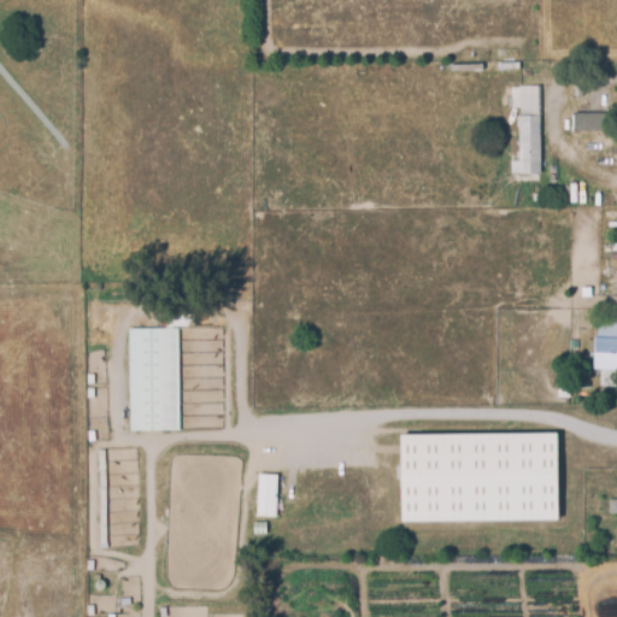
[(538,172),(507,172),(507,158),(515,158),(515,112),(518,112),(518,87),(536,87),(538,172)]
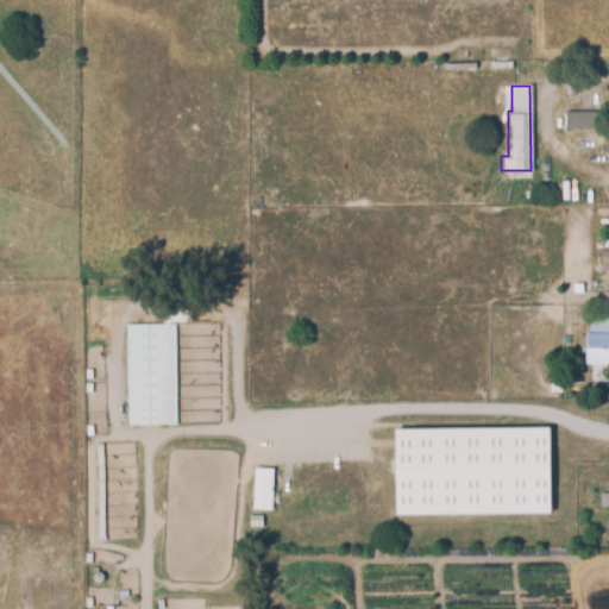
[(566,130),(566,111),(601,111),(601,130),(566,130)]
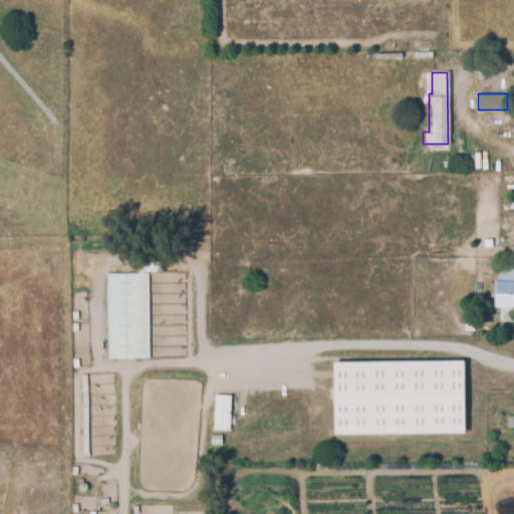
[(513,279),(497,279),(498,266),(513,267),(513,279)]
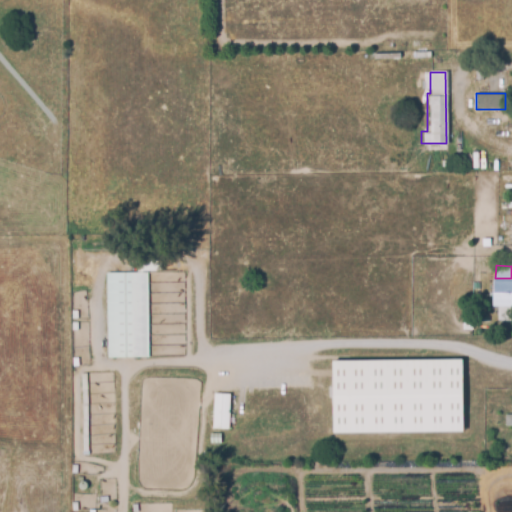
[(106,356),(105,273),(148,273),(148,356),(106,356)]
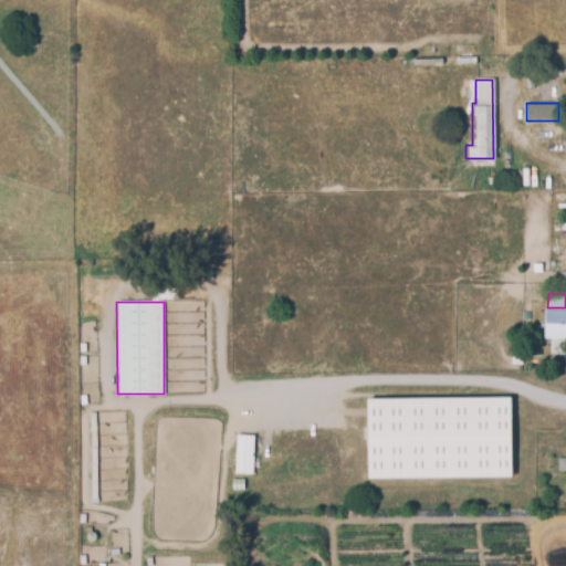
[(547,311),(565,311),(565,338),(546,337),(547,311)]
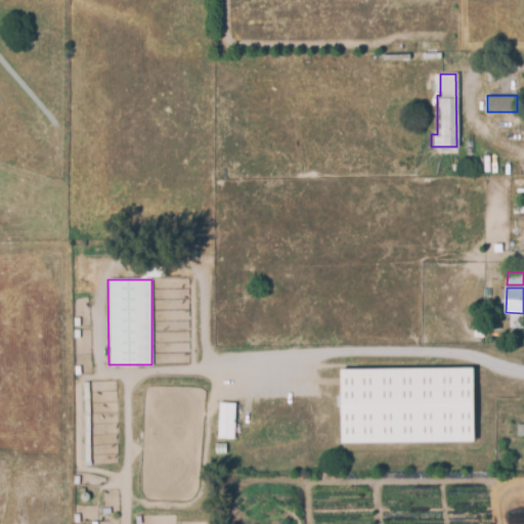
[(342,442),(342,368),(475,367),(476,441),(342,442)]
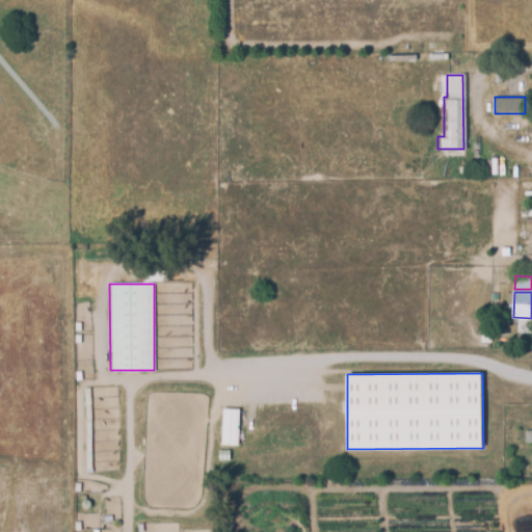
[(83,387),(89,387),(91,470),(85,470),(83,387)]
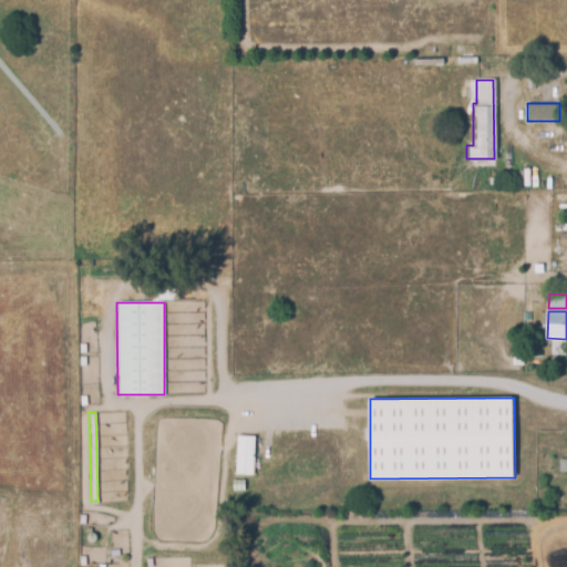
[(237,435),(255,436),(254,476),(236,476),(237,435)]
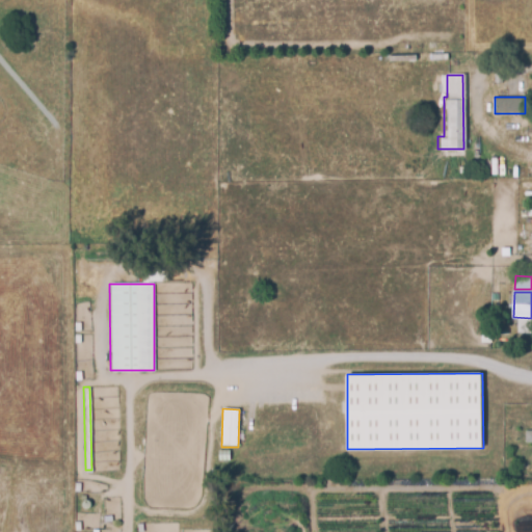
[(531,429),(523,430),(524,443),(531,442),(531,429)]
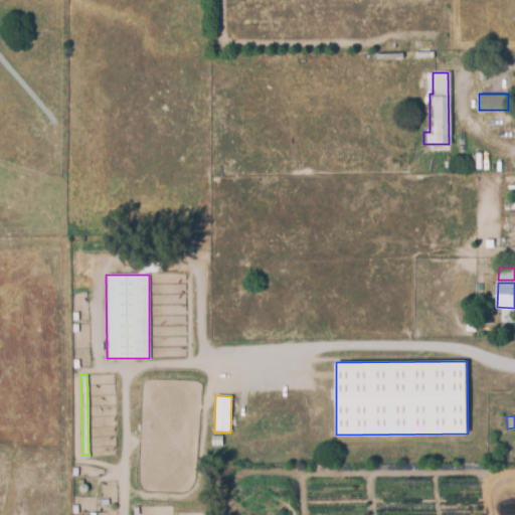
[(211,436),(222,437),(222,446),(211,446),(211,436)]
